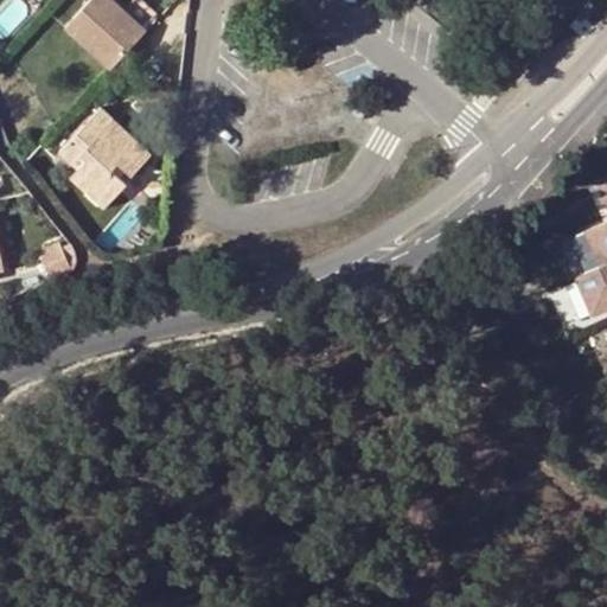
[(109,68),(151,23),(128,2),(122,11),(109,0),(87,0),(64,25),(109,68)]
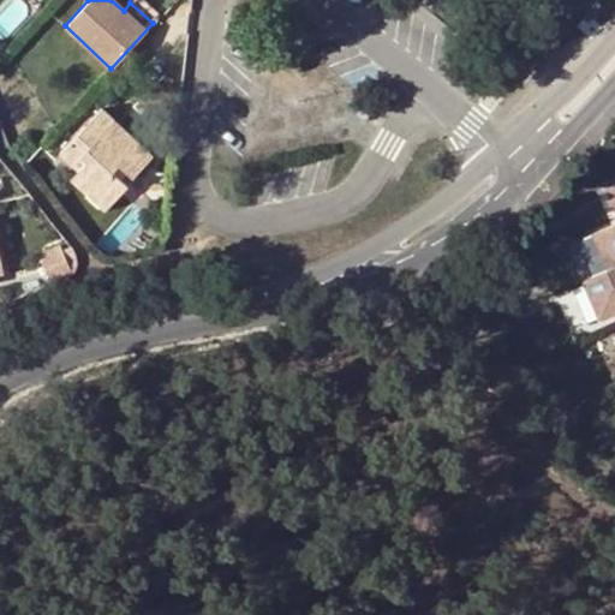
[(111,123),(112,120),(101,109),(67,144),(81,155),(78,157),(84,163),(77,171),(69,179),(88,197),(94,190),(109,204),(125,186),(118,179),(112,174),(118,165),(123,171),(130,178),(151,156),(135,141),(131,143),(111,123)]
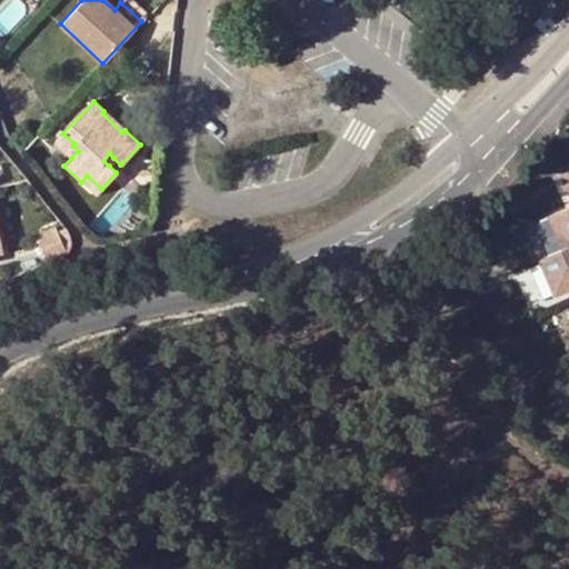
[(125,130),(103,111),(102,113),(121,132),(125,130)]
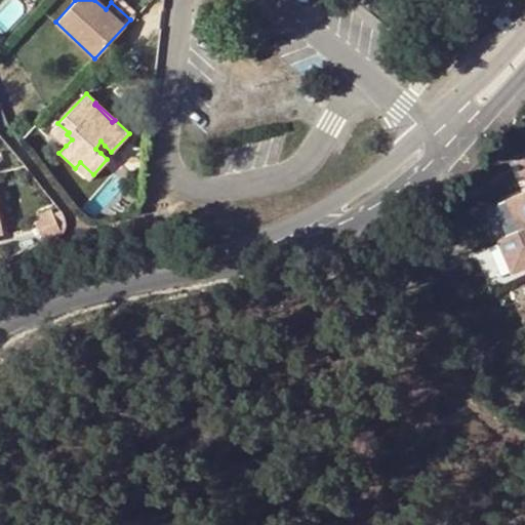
[(69,132),(57,123),(51,130),(66,146),(72,139),(67,134),(69,132)]
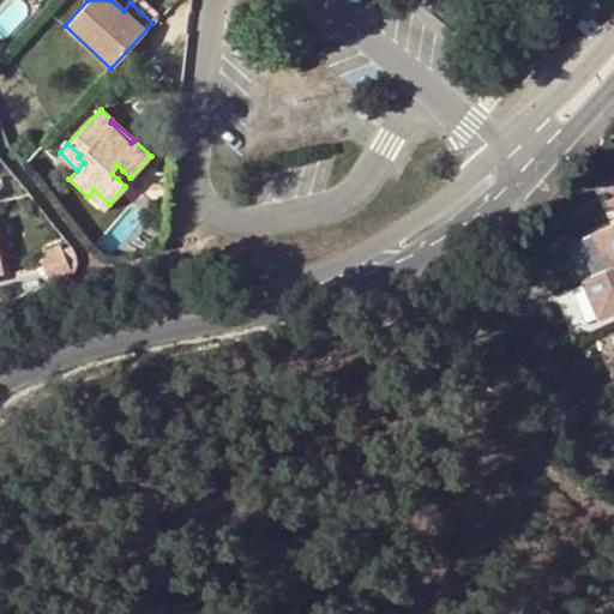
[(118,179),(122,170),(118,164),(112,174),(118,179)]
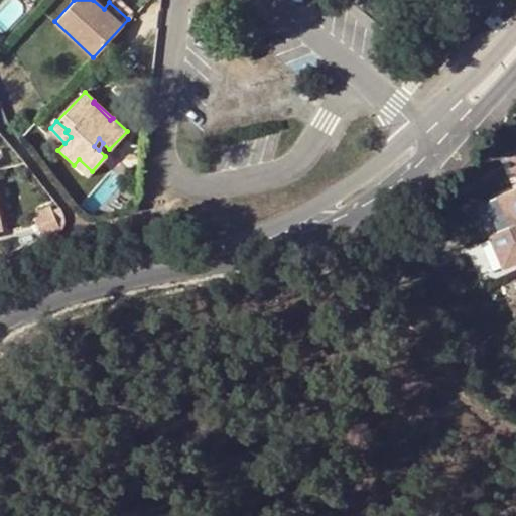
[(515,151),(510,154),(515,167),(515,188),(499,196),(512,226),(492,234),(505,266),(515,261),(515,151)]
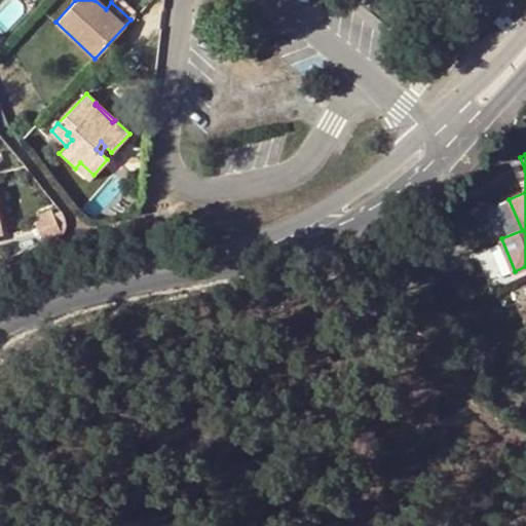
[(80,162),(75,168),(87,181),(94,175),(80,162)]
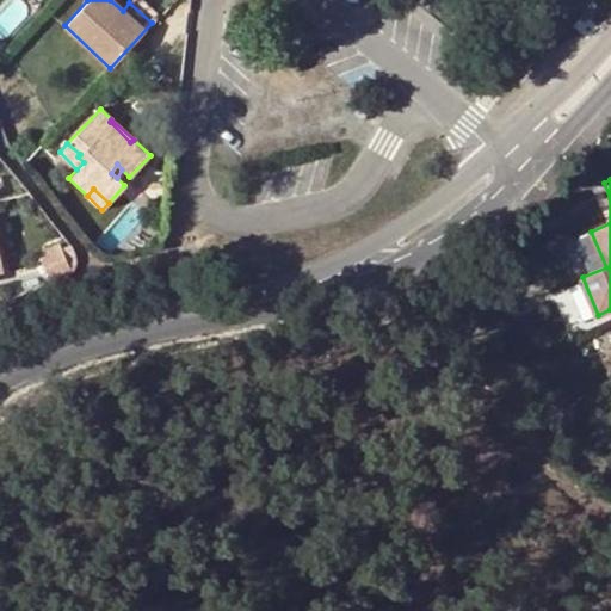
[(38,259),(47,279),(68,270),(57,244),(44,248),(48,255),(38,259)]
